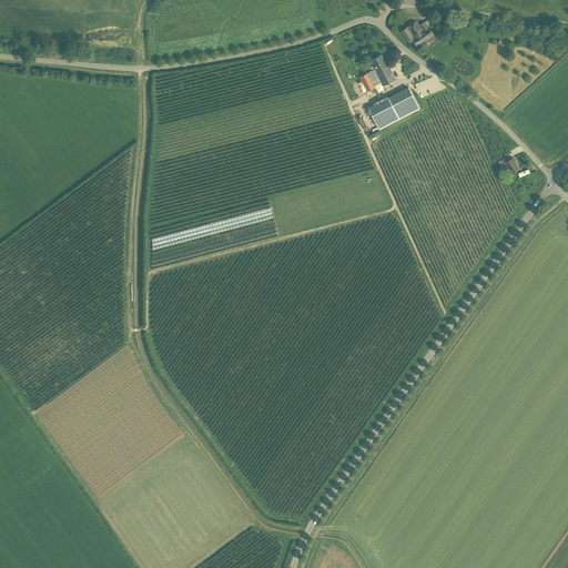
[(419,26),(416,21),(401,31),(408,42),(412,40),(416,46),(427,38),(428,39),(434,34),(425,21),(419,26)]
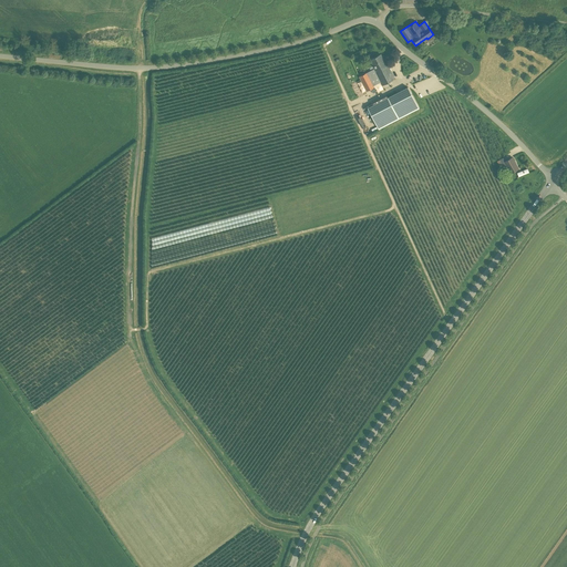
[(385,64),(381,54),(370,60),(374,69),(359,78),(367,91),(374,88),(369,76),(375,73),(382,85),(394,79),(387,64),(385,64)]
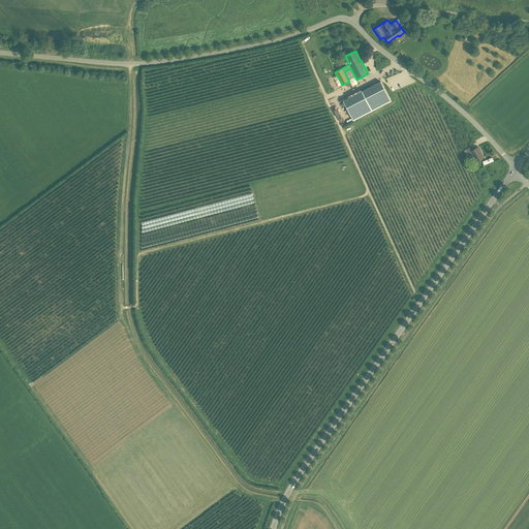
[(353,120),(391,101),(380,82),(343,100),(353,120)]
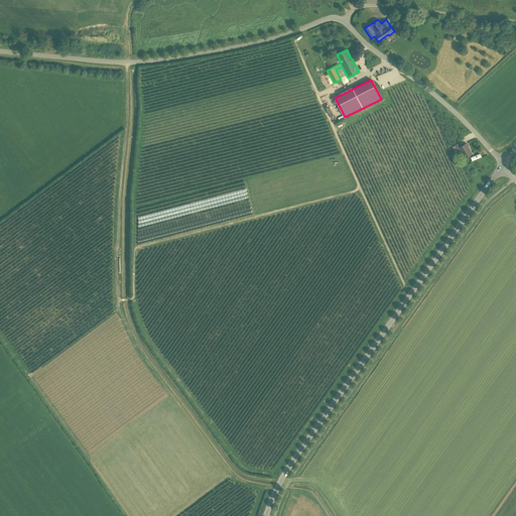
[(332,93),(323,96),(329,111),(334,109),(331,101),(335,100),(332,93)]
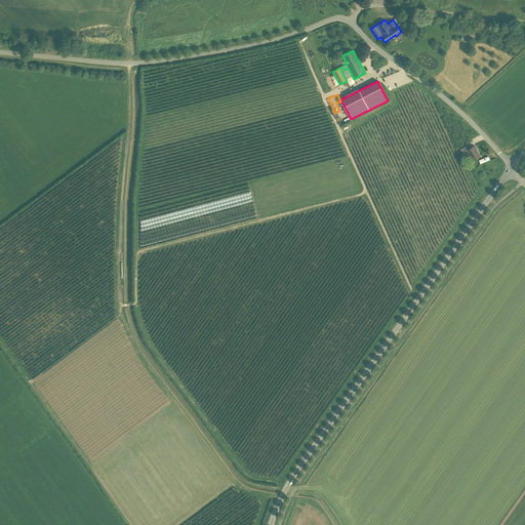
[(480,156),(474,146),(467,150),(465,147),(461,149),(466,154),(469,153),(473,160),(480,156)]
